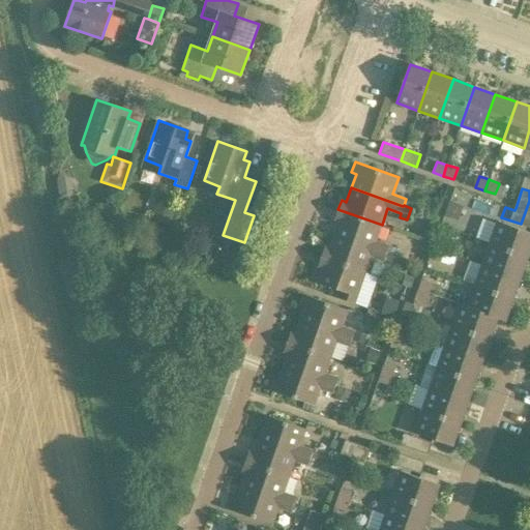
[(461,205),(449,201),(444,215),(455,219),(461,205)]
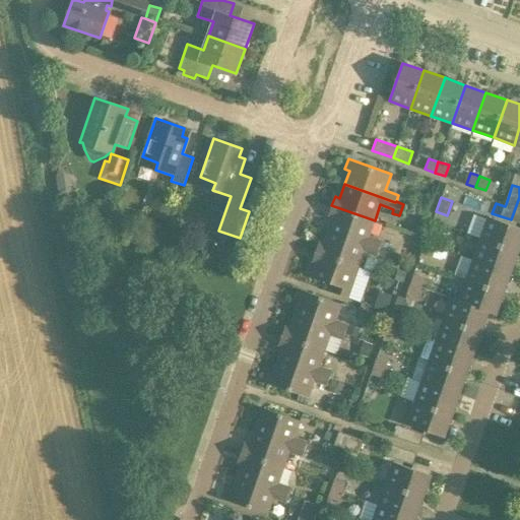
[(519,197),(511,219),(519,222),(519,197)]
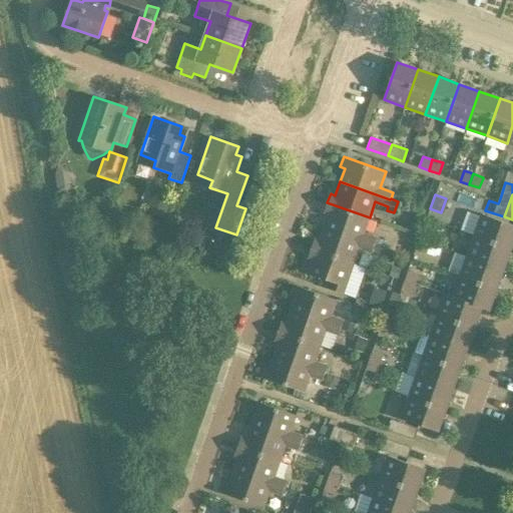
[(377,237),(364,233),(370,217),(327,202),(324,212),(329,213),(324,226),(375,244),(377,239),(377,237)]
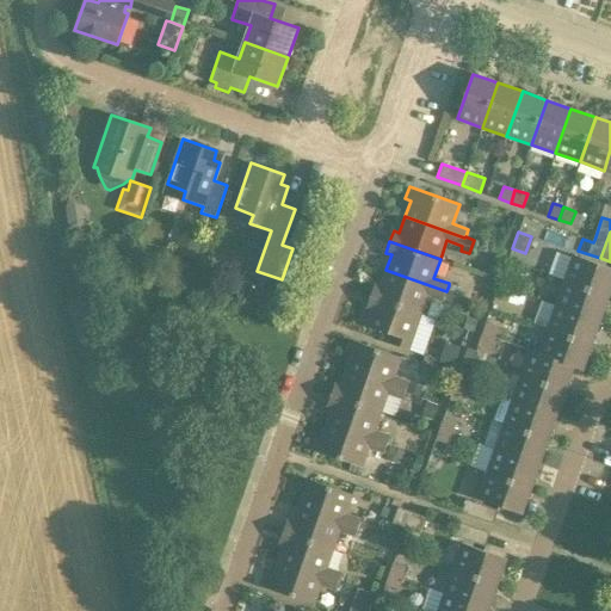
[(610,289),(610,267),(573,254),(565,279),(609,296),(610,289)]
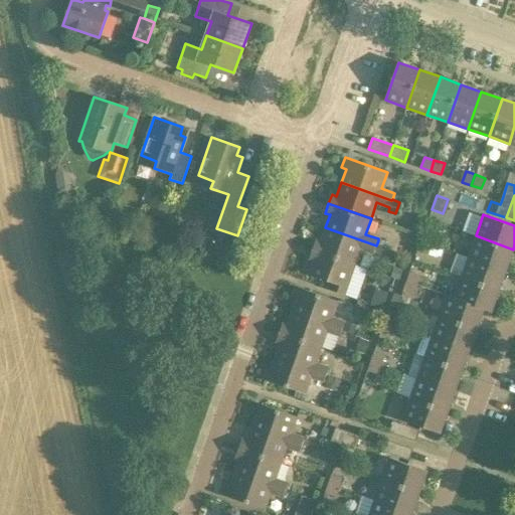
[(360,248),(373,252),(376,245),(325,227),(320,241),(316,239),(312,249),(355,264),(360,248)]
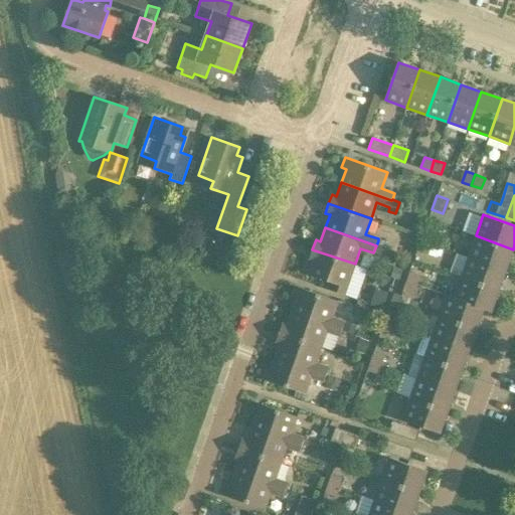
[(436,234),(424,230),(421,239),(433,243),(436,234)]
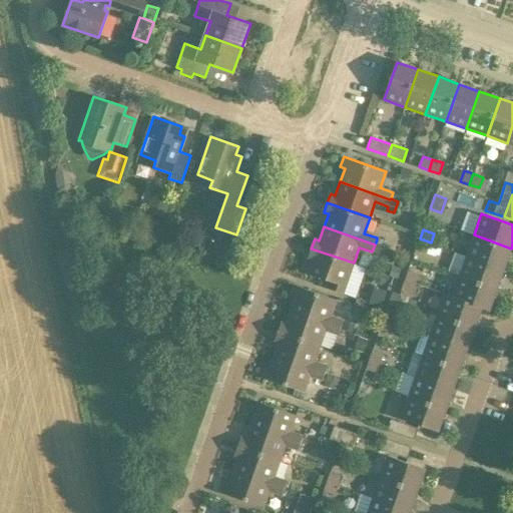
[(467,255),(504,269),(511,248),(474,234),(467,255)]
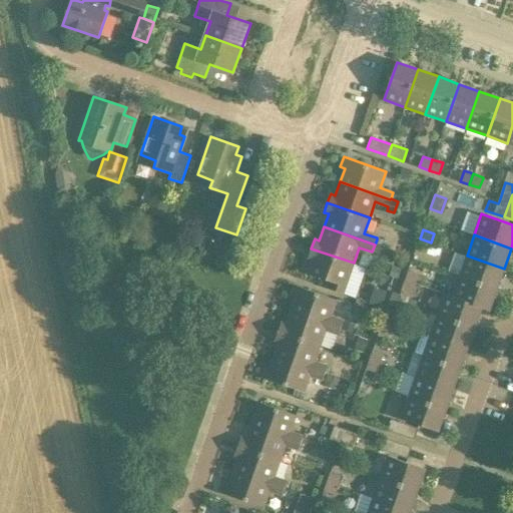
[(382,247),(386,238),(378,235),(377,237),(377,239),(375,244),(382,247)]
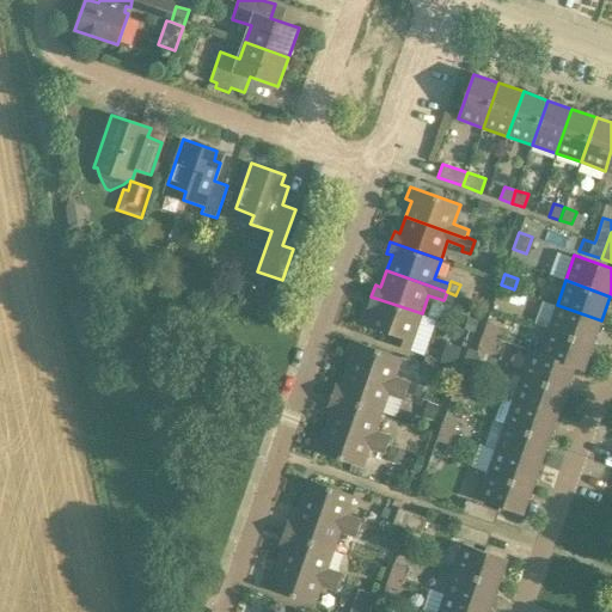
[(496,298),(509,303),(514,289),(501,285),(496,298)]
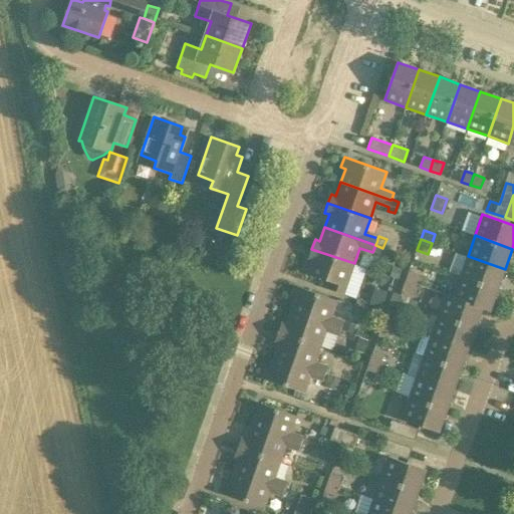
[(230,253),(234,243),(226,240),(222,251),(230,253)]
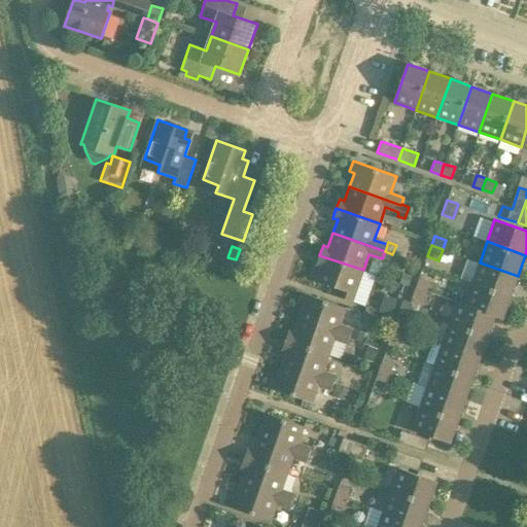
[(338,296),(352,302),(363,270),(319,255),(316,265),(321,266),(316,281),(341,289),(338,296)]
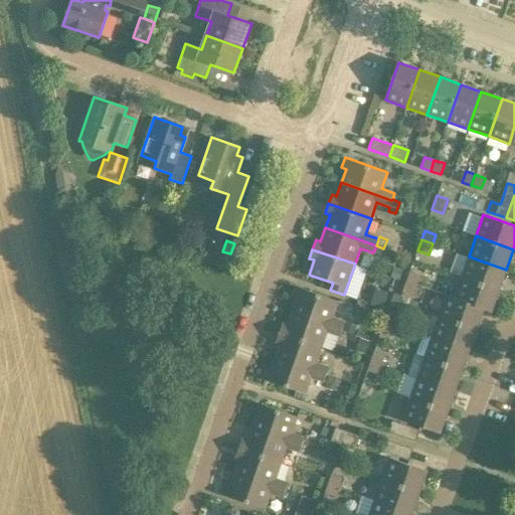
[(462,277),(499,290),(506,270),(469,256),(462,277)]
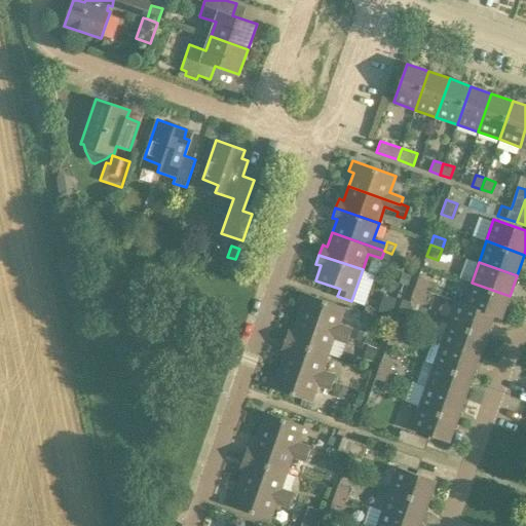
[(430,282),(418,277),(415,287),(426,291),(430,282)]
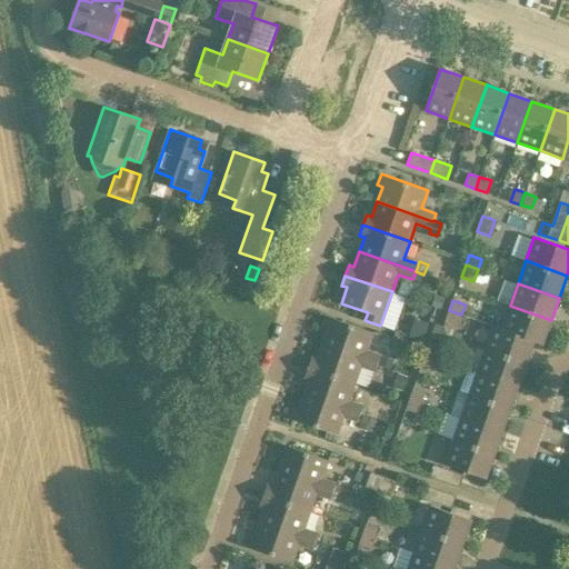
[(535,341),(542,345),(551,320),(510,306),(502,328),(501,329),(535,340),(535,341)]
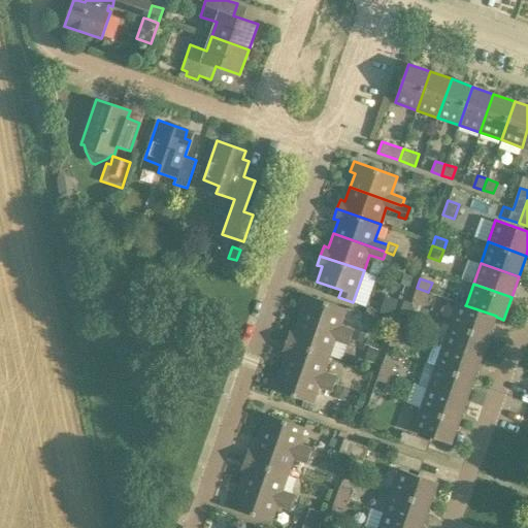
[(414,298),(425,302),(428,292),(417,288),(414,298)]
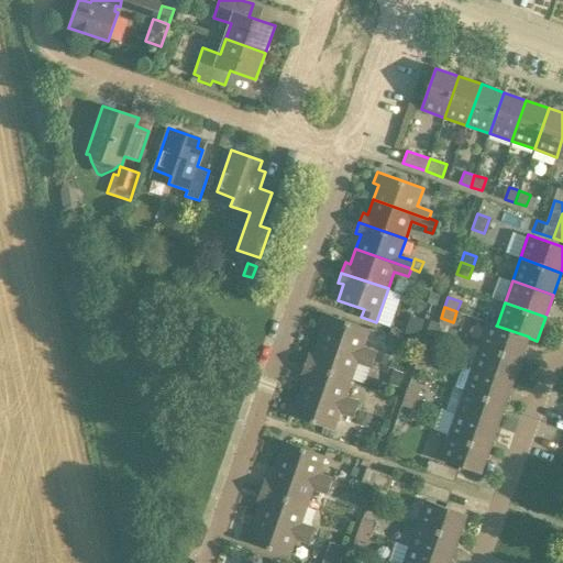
[(363,346),(370,329),(322,312),(319,323),(323,326),(319,340),(374,360),(389,365),(393,356),(382,352),(381,353),(363,346)]
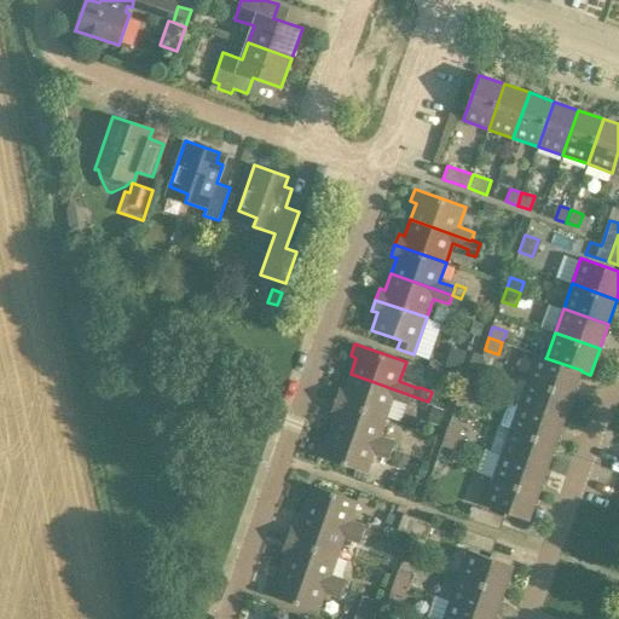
[(528,370),(532,351),(519,350),(516,368),(528,370)]
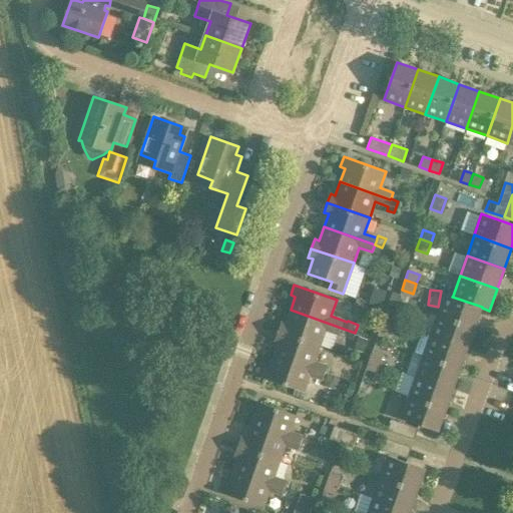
[(453,296),(445,294),(438,315),(475,328),(482,308),(482,307),(452,297),(453,296)]
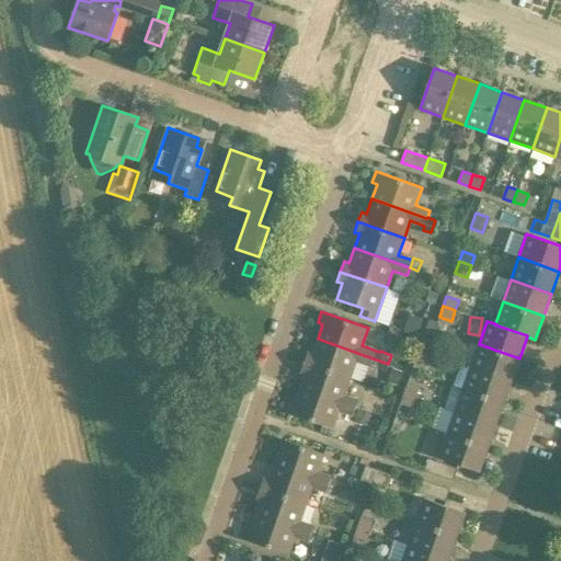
[(431,338),(449,343),(451,336),(433,330),(431,338)]
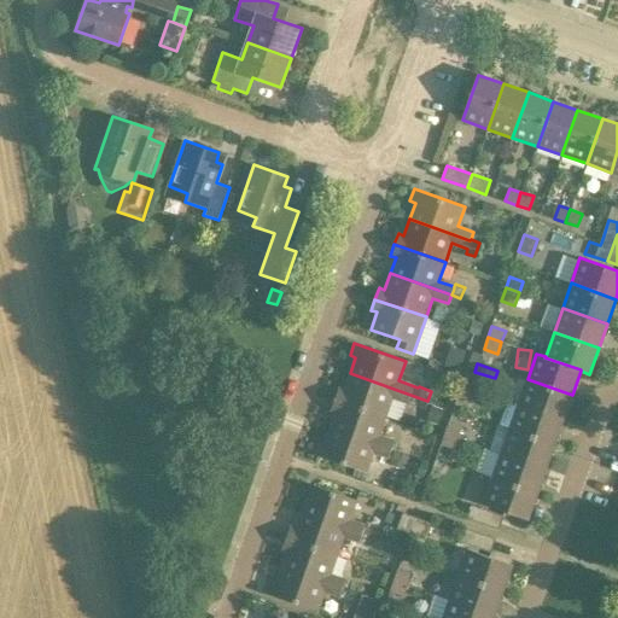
[(392,397),(408,403),(410,395),(350,373),(344,389),(339,388),(334,398),(386,417),(392,397)]
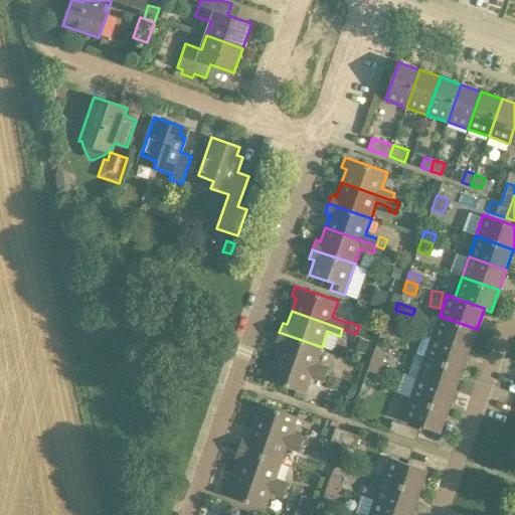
[(399,315),(388,311),(385,320),(396,324),(399,315)]
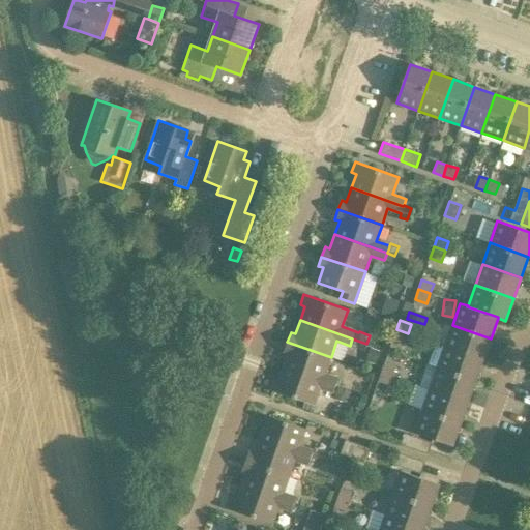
[(444,346),(483,359),(491,339),(452,325),(444,346)]
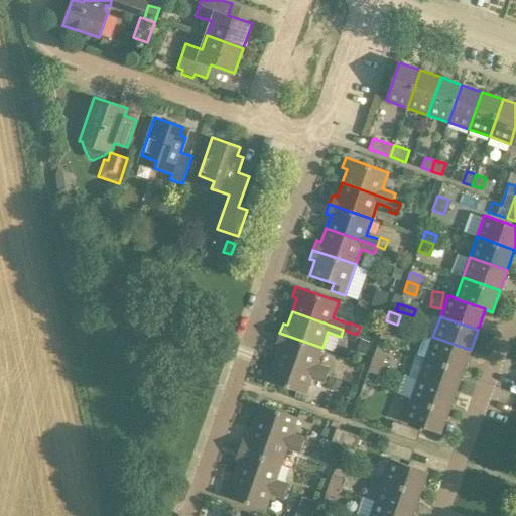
[(382,331),(394,335),(397,325),(386,320),(382,331)]
